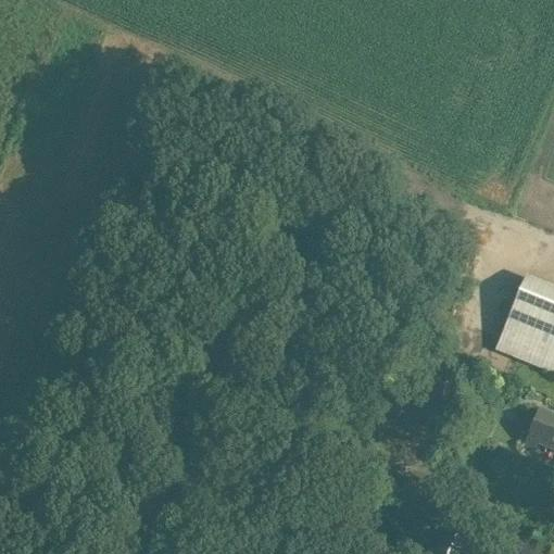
[(494,349),(553,373),(553,289),(524,277),(515,298),(494,349)]
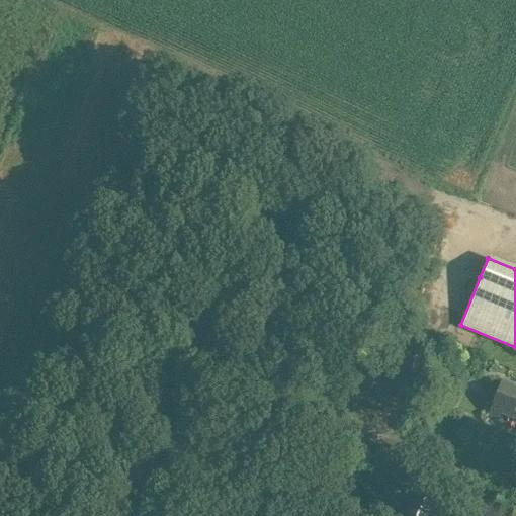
[(408,353),(403,369),(415,373),(420,357),(408,353)]
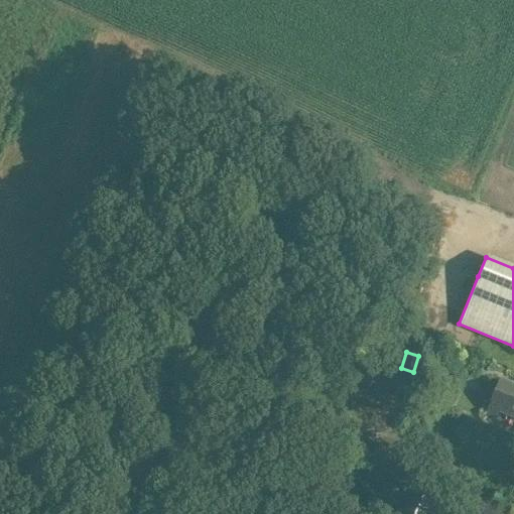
[(493,420),(497,412),(513,418),(513,384),(497,377),(482,416),(493,420)]
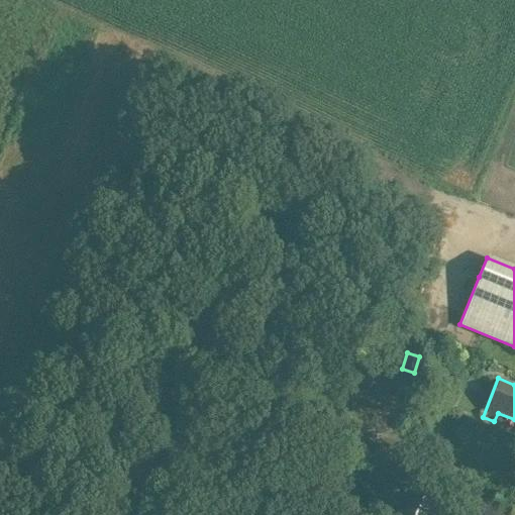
[(405,452),(396,474),(416,483),(401,514),(424,514),(429,506),(443,476),(424,467),(425,462),(405,452)]
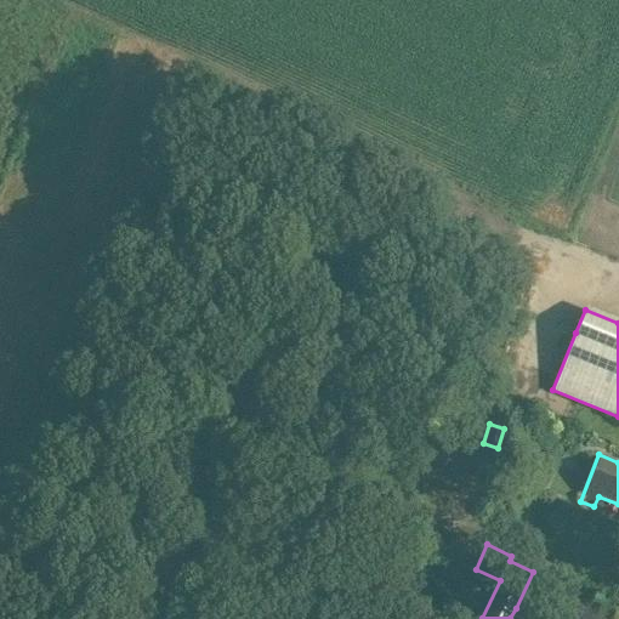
[(602,590),(594,608),(607,614),(615,596),(602,590)]
